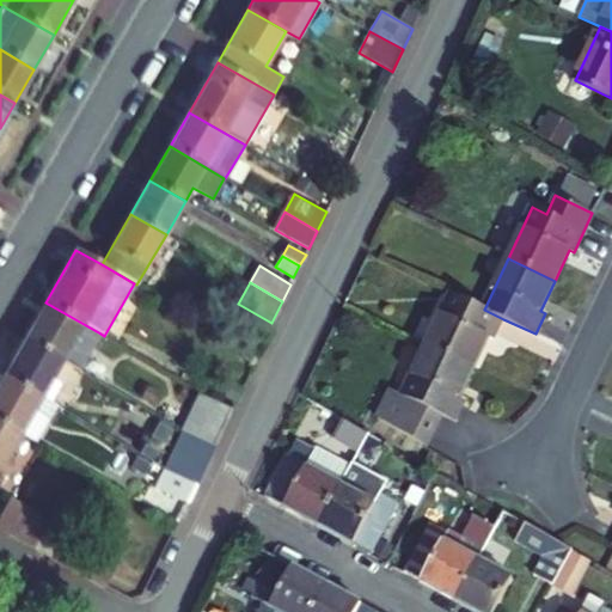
[(484,310),(451,294),(427,344),(475,367),(489,337),(494,340),(503,319),(484,310)]
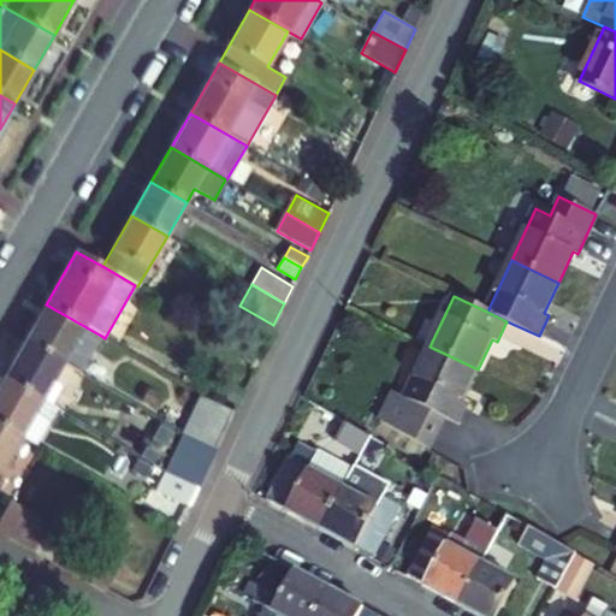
[(101,336),(46,304),(24,341),(64,363),(80,373),(101,336)]
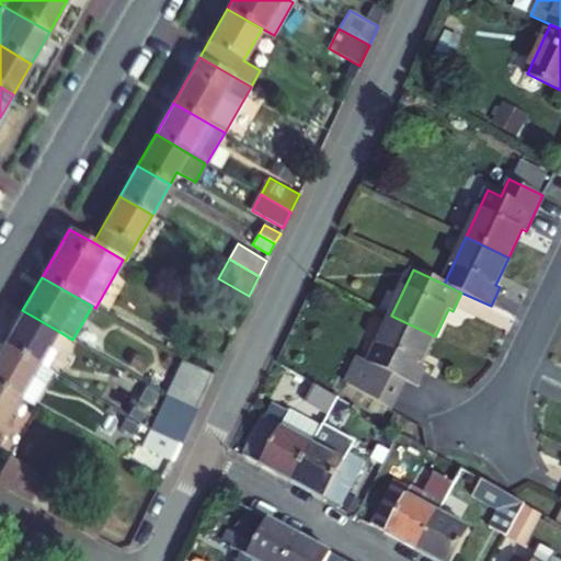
[(58,331),(22,310),(3,344),(38,364),(47,369),(56,353),(48,347),(58,331)]
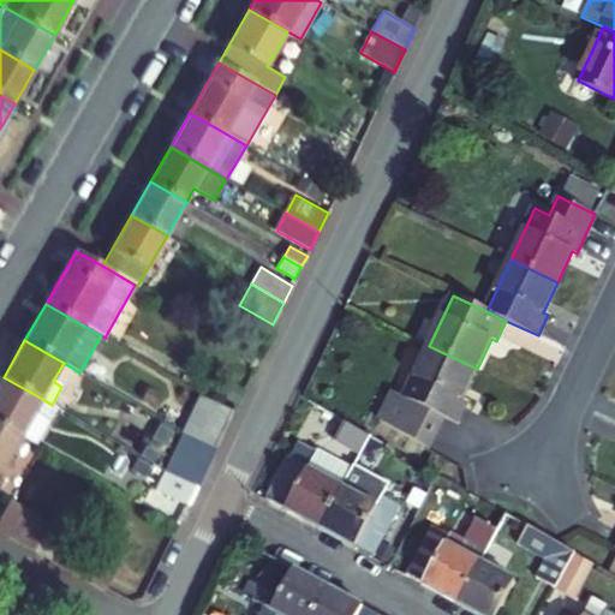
[(477,369),(429,346),(405,396),(394,393),(381,422),(428,448),(443,417),(457,423),(467,401),(463,400),(477,369)]
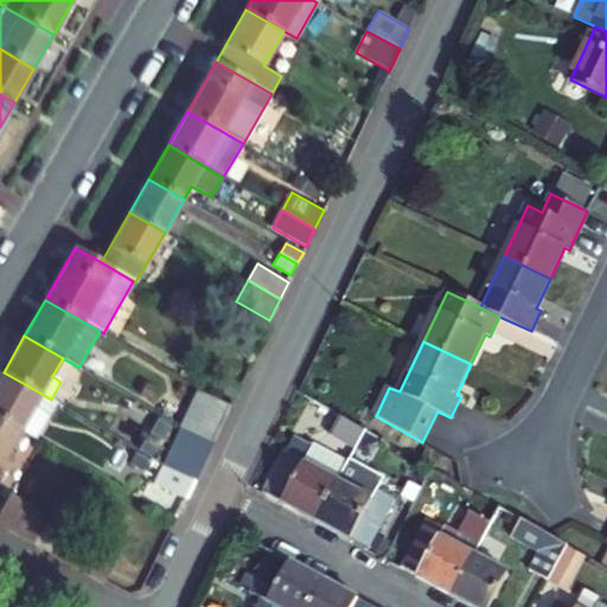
[(42,394),(4,372),(0,378),(0,417),(21,430),(42,394)]
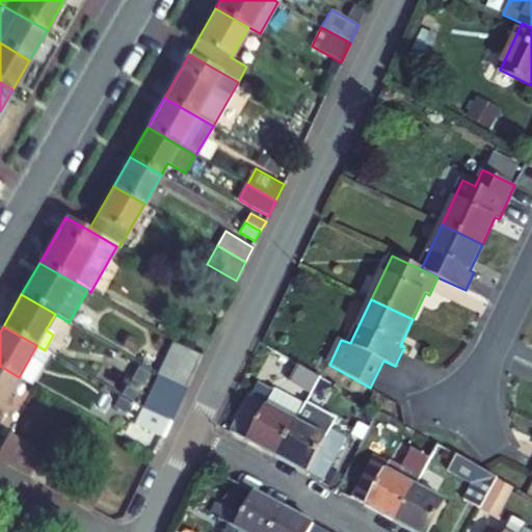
[(201,355),(174,342),(158,373),(160,373),(186,389),(201,355)]
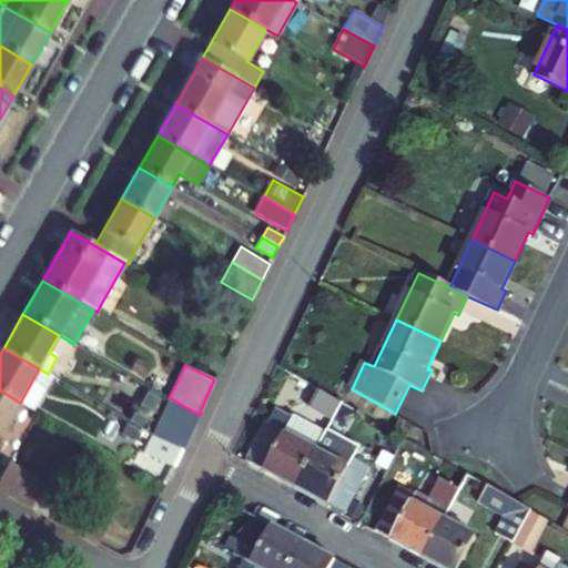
[(20,403),(33,411),(53,377),(48,374),(39,368),(20,403)]
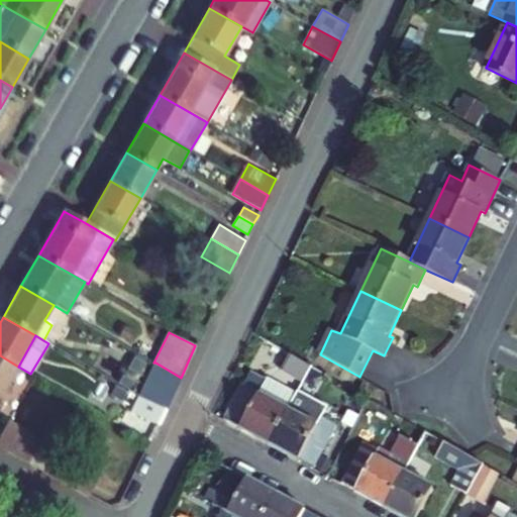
[(281,370),(304,383),(312,367),(291,354),(281,370)]
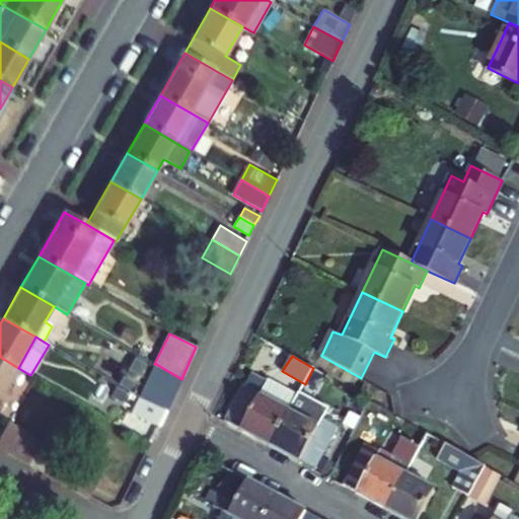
[(0,410),(4,401),(0,399),(18,368),(0,357),(0,410)]
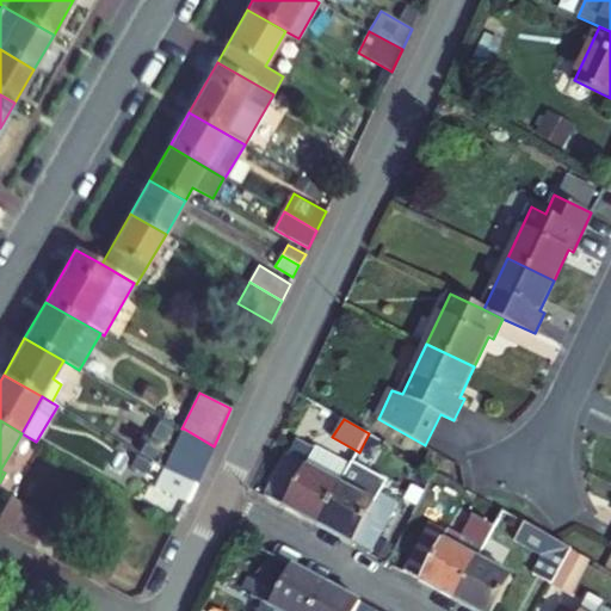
[(215,446),(214,446),(184,429),(165,467),(196,485),(215,446)]
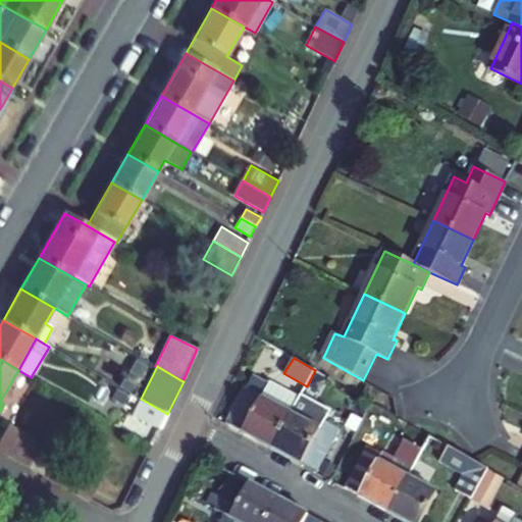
[(300,398),(270,382),(262,398),(246,389),(227,425),(272,449),(300,398)]
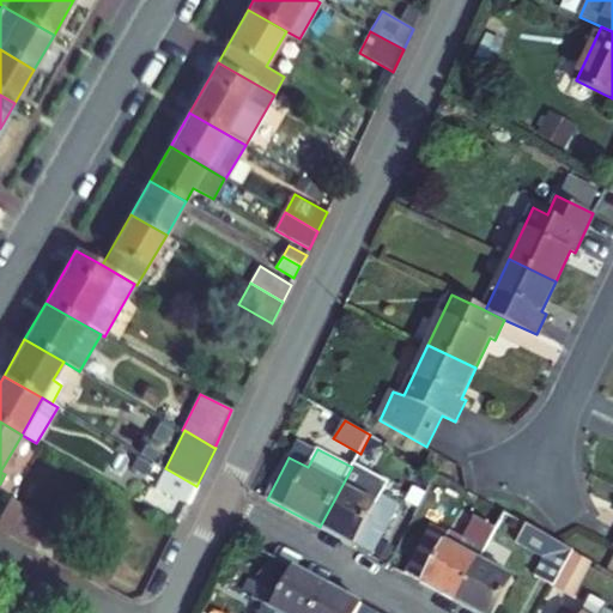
[(352,467),(320,527),(372,556),(400,505),(382,495),(389,483),(354,463),(352,467)]
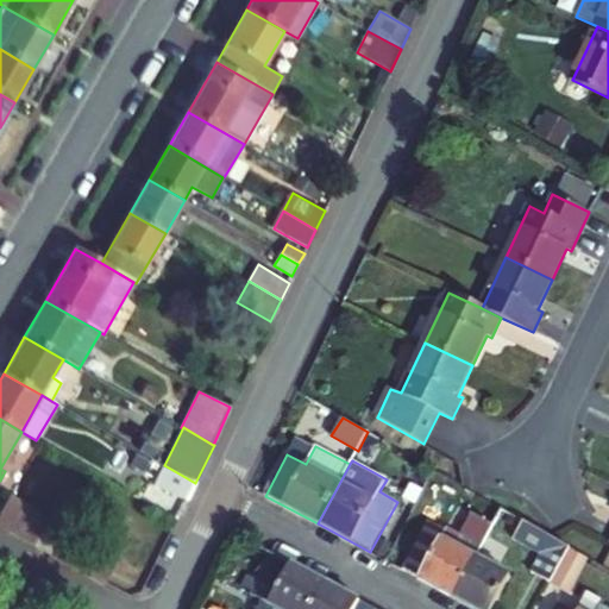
[(195,483),(164,465),(155,485),(187,501),(195,483)]
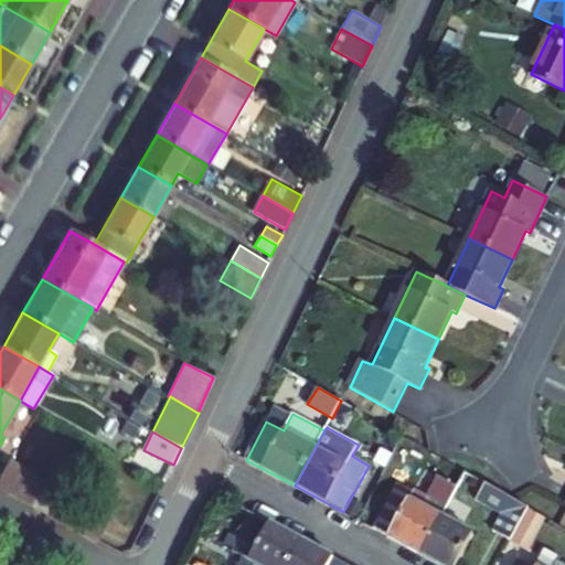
[(0,478),(0,488),(9,493),(23,467),(11,459),(0,478)]
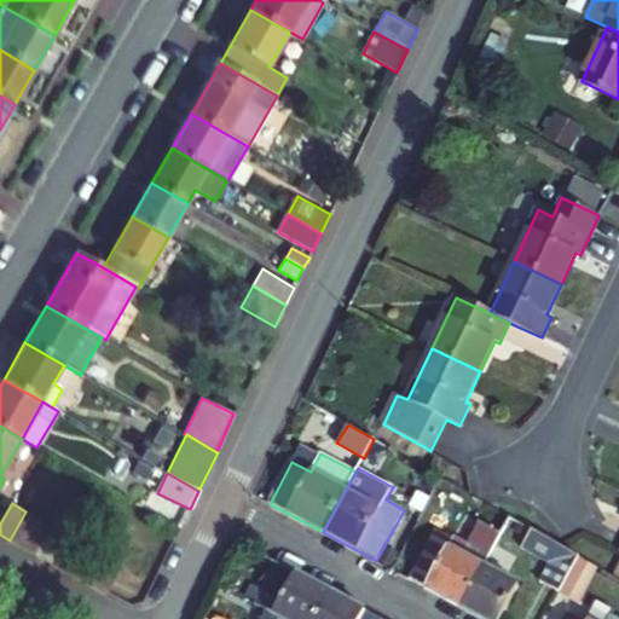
[(10,541),(23,548),(40,519),(25,512),(10,541)]
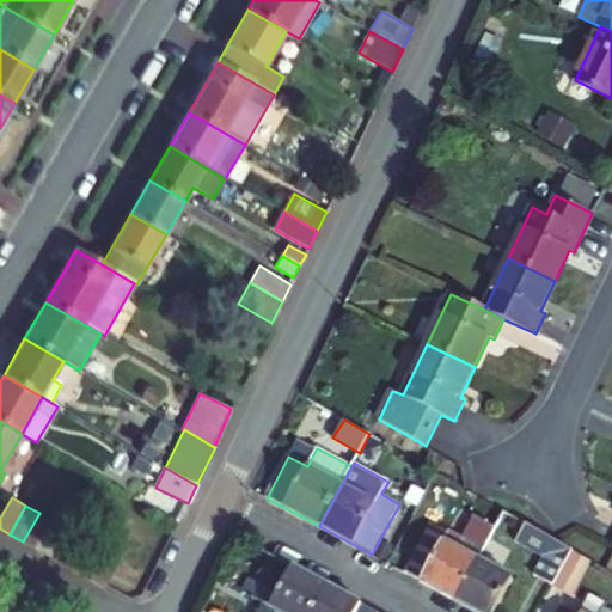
[(40,513),(23,542),(36,550),(53,521),(40,513)]
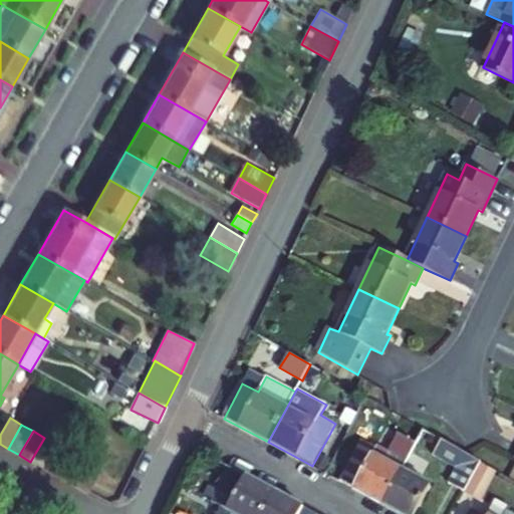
[(362,440),(340,481),(383,504),(402,470),(416,443),(400,433),(390,452),(377,446),(376,448),(362,440)]
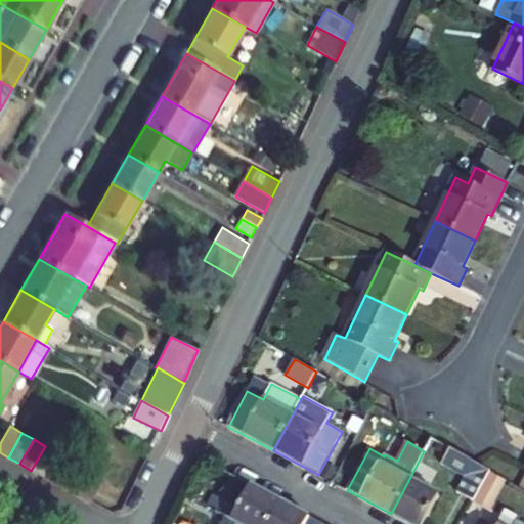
[(45,446),(31,471),(42,477),(56,452),(45,446)]
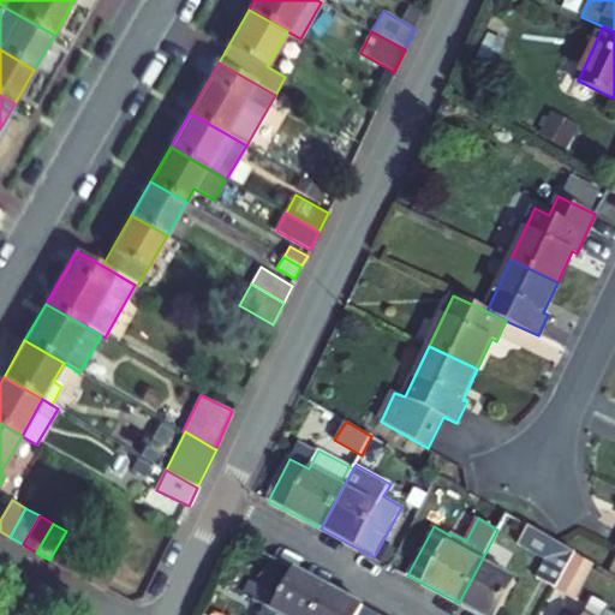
[(529,527),(519,544),(547,561),(537,579),(556,589),(575,553),(529,527)]
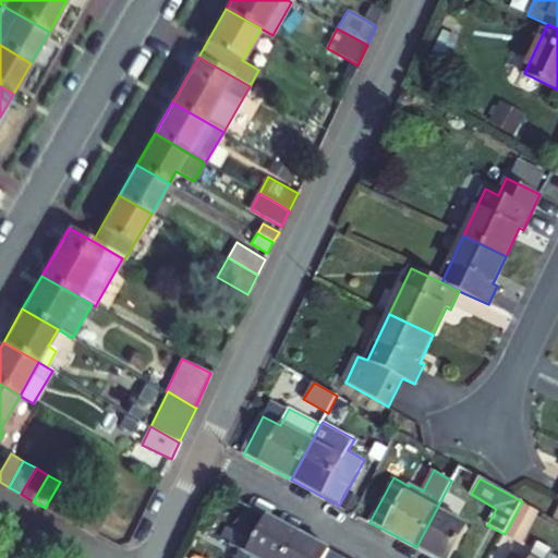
[(536,513),(522,506),(507,535),(521,543),(536,513)]
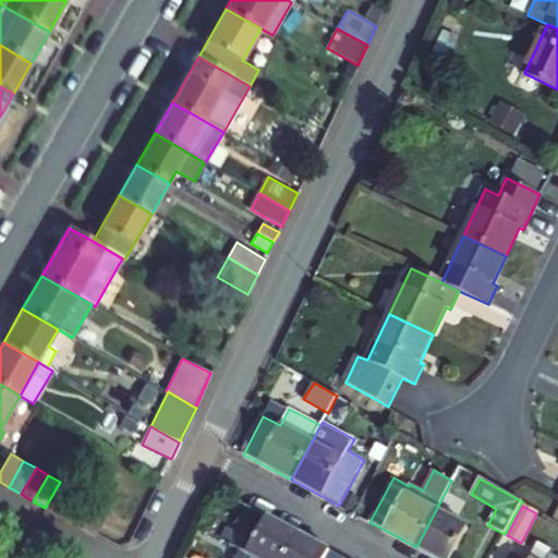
[(245,557),(284,557),(299,534),(251,508),(230,545),(247,555),(245,557)]
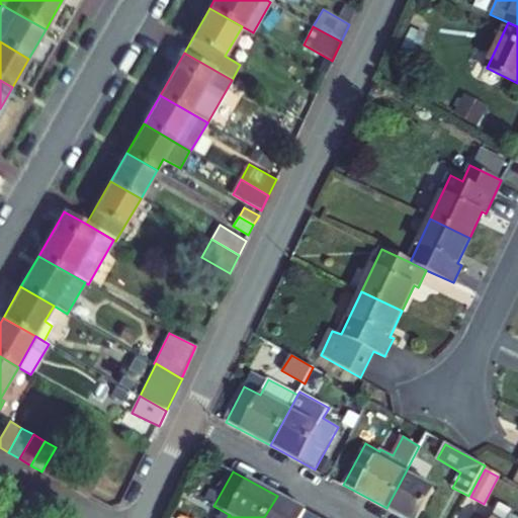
[(405,473),(386,508),(404,517),(419,517),(434,490),(405,473)]
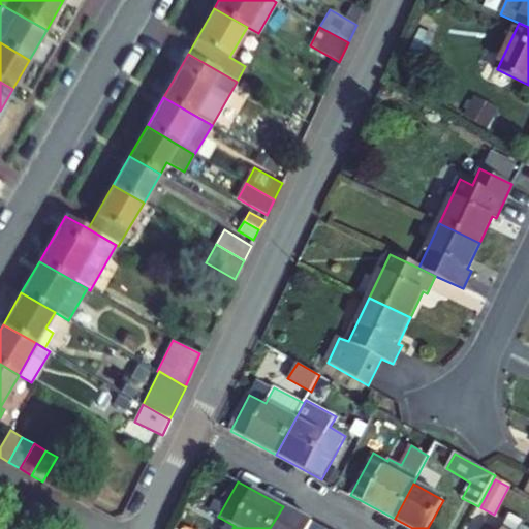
[(324,528),(283,506),(270,528),(324,528)]
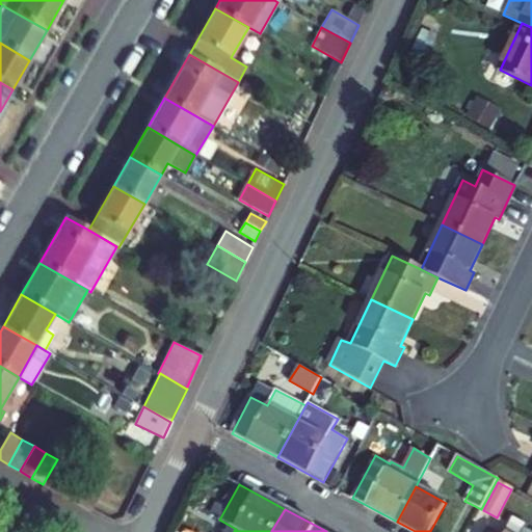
[(485,531),(531,531),(526,528),(528,526),(514,519),(506,531),(497,531),(488,527),(485,531)]
